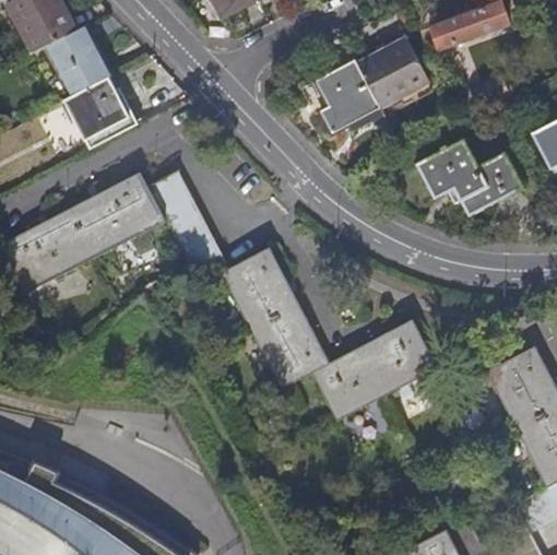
[(12,0),(6,3),(30,50),(45,44),(72,30),(56,0),(12,0)]
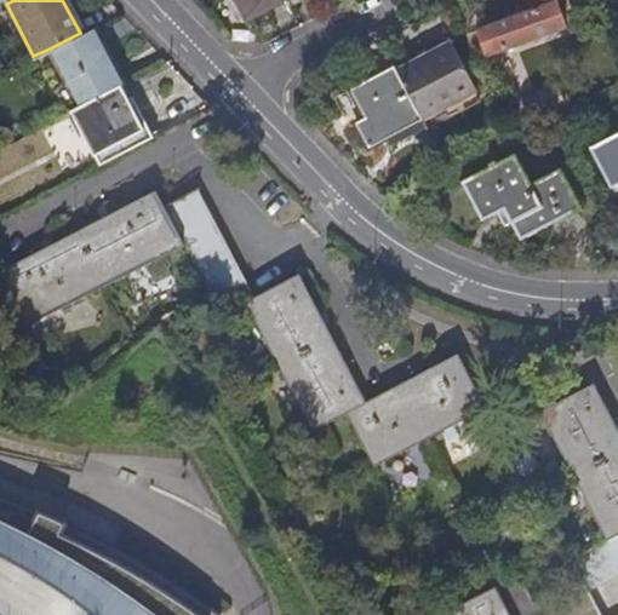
[(284,0),(234,0),(245,21),(284,0)]
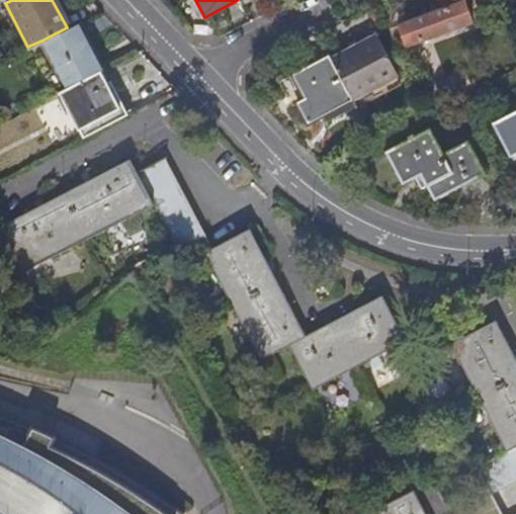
[(470,19),(462,0),(459,0),(397,24),(404,45),(470,19)]
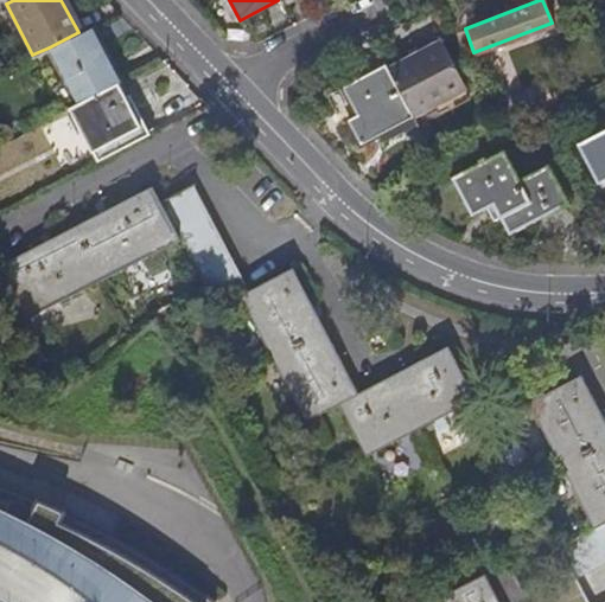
[(120,82),(91,26),(78,32),(49,47),(77,103),(116,83),(120,82)]
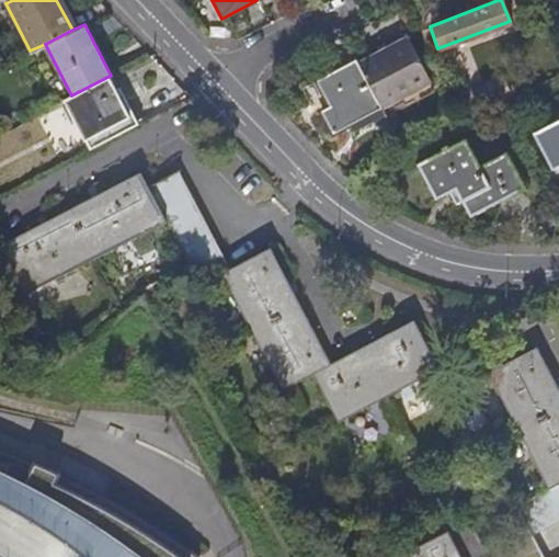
[(431,80),(408,36),(357,61),(380,106),(431,80)]
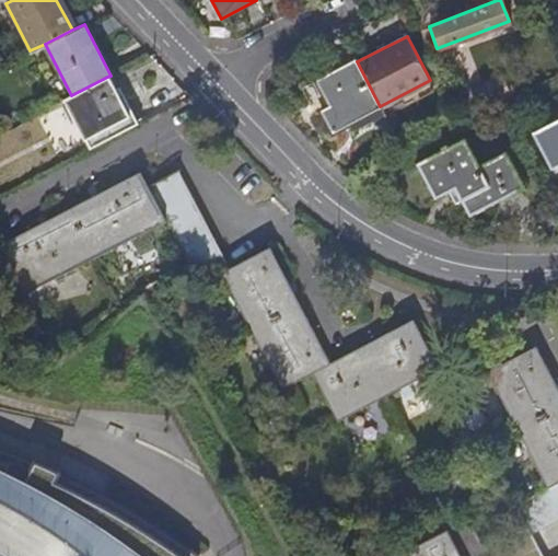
[(380,106),(357,61),(355,57),(315,79),(327,104),(318,108),(330,131),(380,106)]
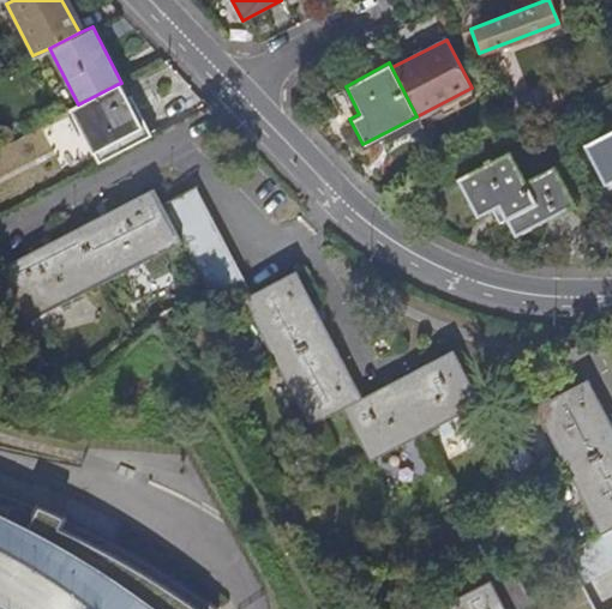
[(149,134),(130,95),(125,98),(118,84),(78,104),(70,108),(97,161),(149,134)]
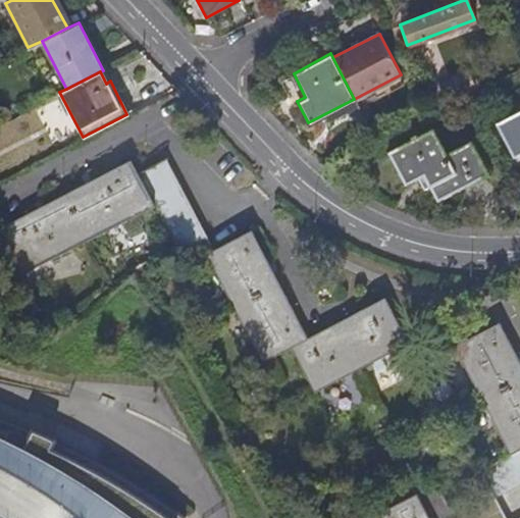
[(519,112),(497,124),(514,159),(519,155),(519,112)]
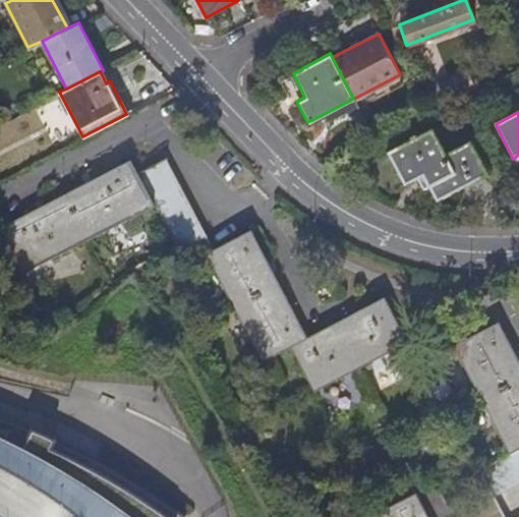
[(431,129),(387,153),(388,155),(389,154),(404,181),(402,182),(403,184),(416,177),(423,189),(428,186),(436,199),(486,174),(470,141),(445,155),(431,129)]
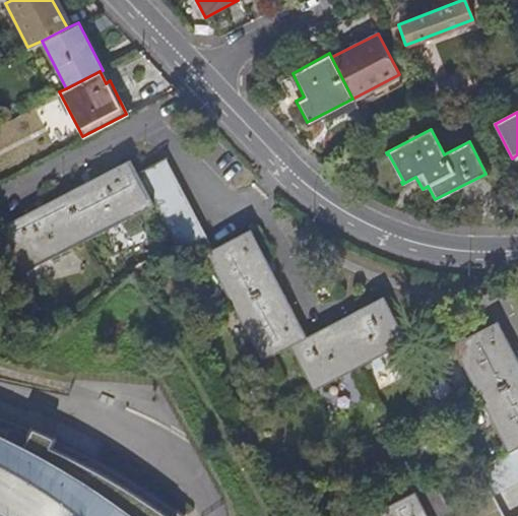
[(135,173),(150,203),(183,264),(205,253),(211,249),(165,156),(135,173)]
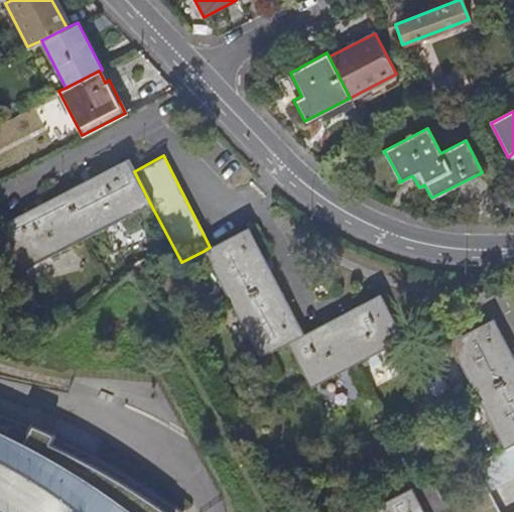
[(149,202),(134,171),(127,157),(93,174),(38,203),(0,223),(0,232),(19,270),(149,202)]
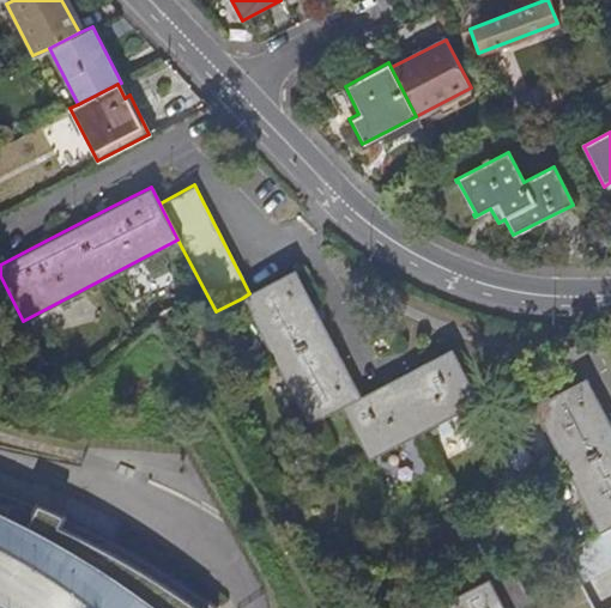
[(249,293),(242,298),(308,426),(344,408),(361,399),(345,370),(312,304),(295,271),(249,293)]
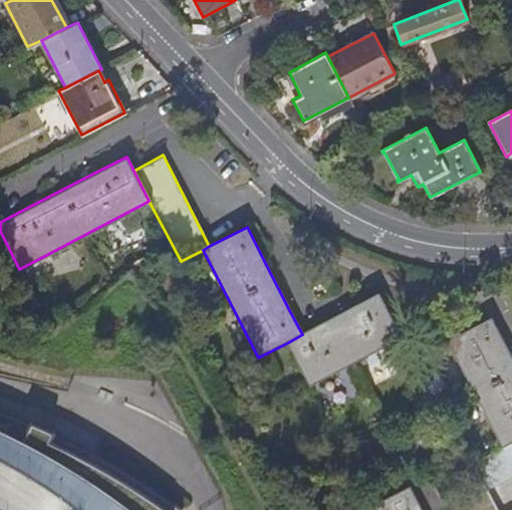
[(302,334),(288,342),(310,387),(402,338),(379,295),(360,304),(314,328),(302,334)]
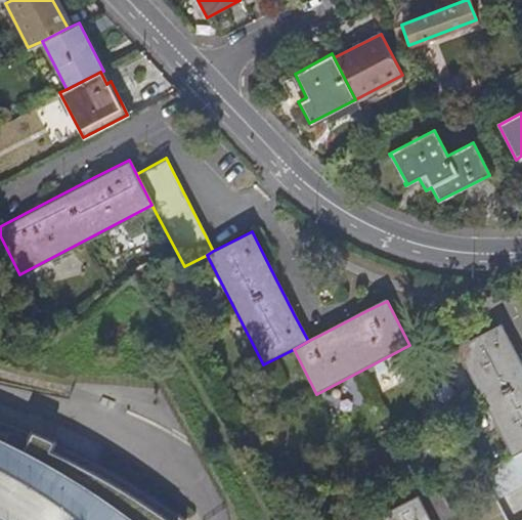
[(512,457),(521,450),(521,364),(518,357),(502,326),(457,348),(512,457)]
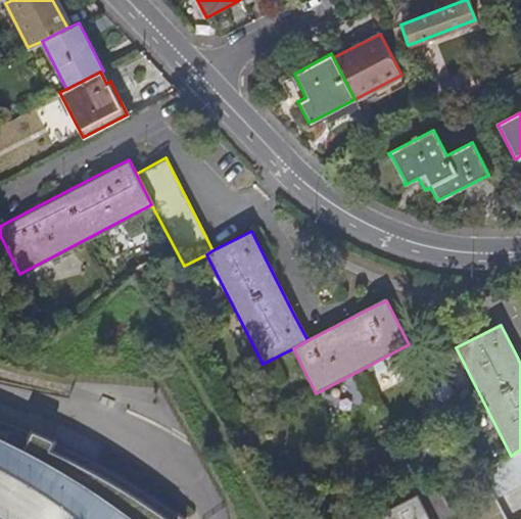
[(0,518),(181,518),(151,498),(114,473),(68,449),(27,430),(0,419),(0,518)]
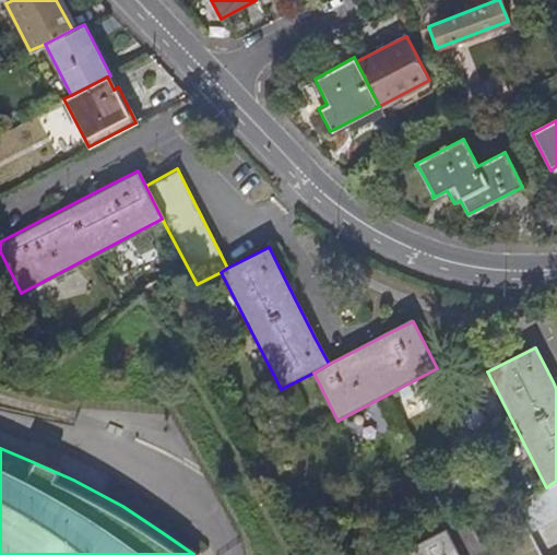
[(556,481),(546,487),(512,505),(526,532),(556,516),(556,481)]
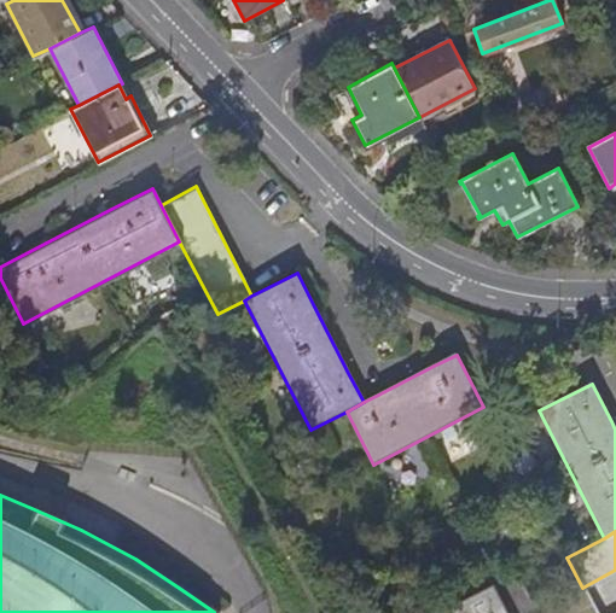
[(505,612),(492,587),(440,612),(505,612)]
